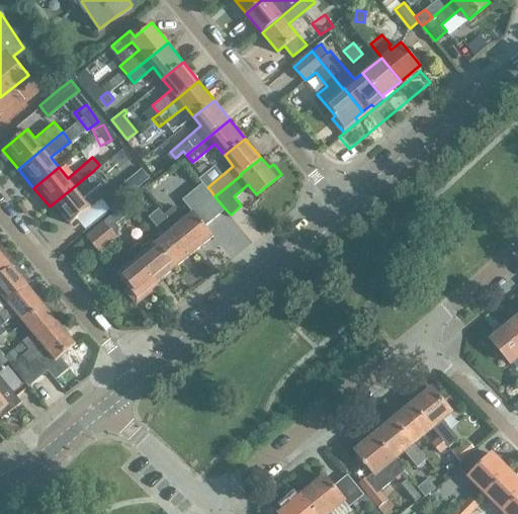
[(196,167),(201,174),(209,168),(205,162),(201,162),(196,167)]
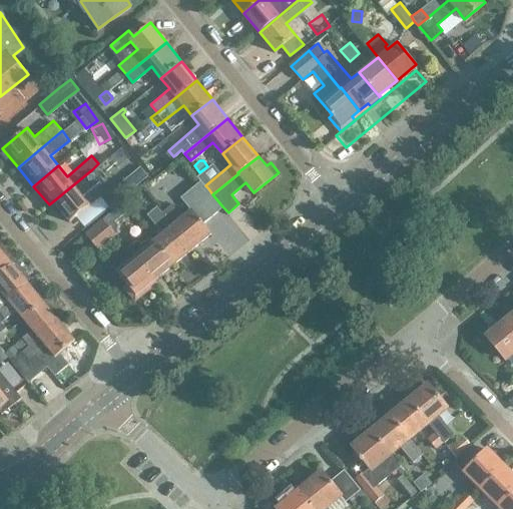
[(92,169),(49,204),(56,214),(61,210),(69,220),(90,203),(82,194),(101,178),(92,169)]
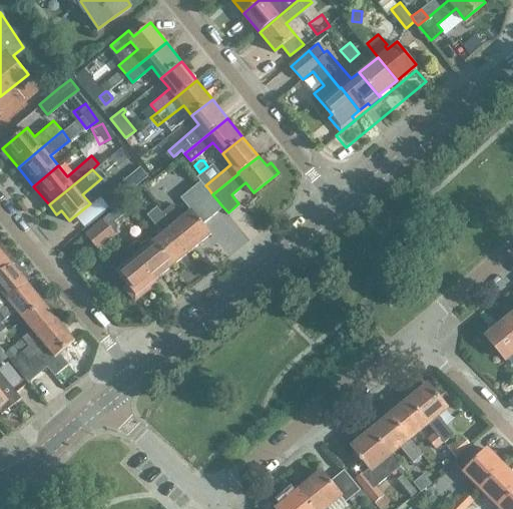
[(205,185),(202,181),(200,179),(180,195),(192,208),(183,216),(171,202),(161,210),(192,247),(211,232),(202,222),(222,206),(212,194),(205,185)]
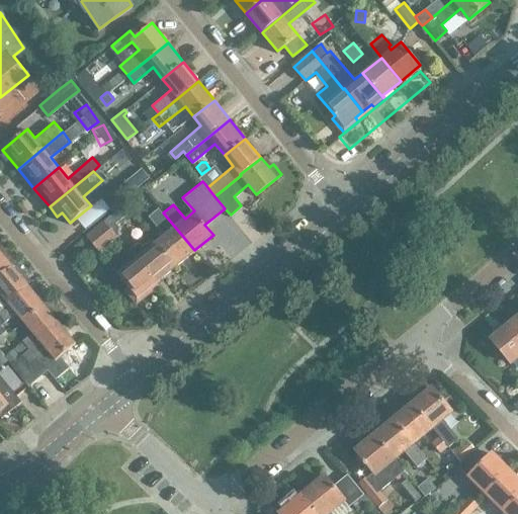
[(103,198),(111,208),(132,192),(123,182),(103,198)]
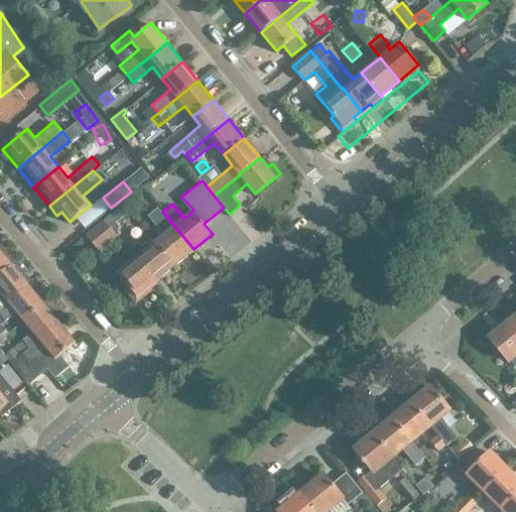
[(113,228),(117,233),(118,225),(115,221),(129,210),(124,203),(104,219),(112,229),(113,228)]
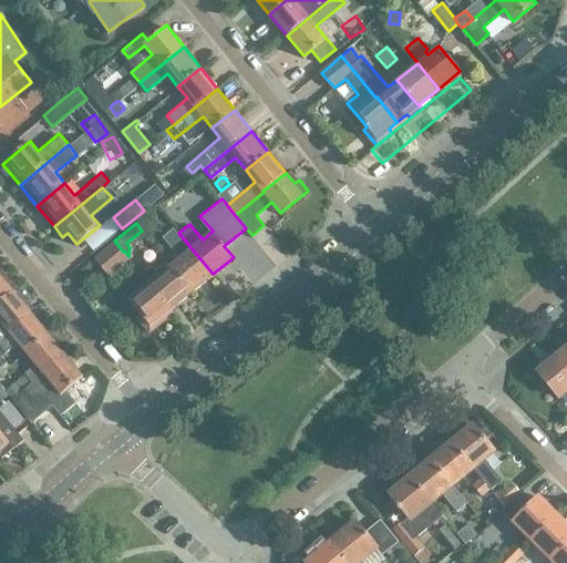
[(213,274),(178,233),(173,226),(162,235),(179,257),(171,265),(192,290),(213,274)]
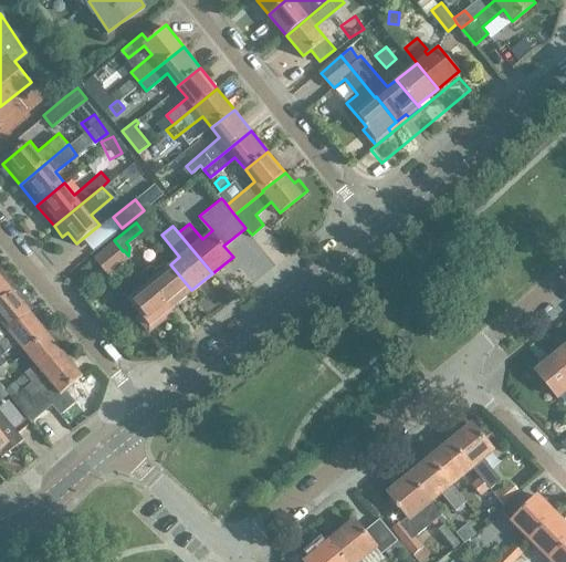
[(123,251),(114,240),(94,257),(103,268),(108,273),(109,272),(113,276),(123,267),(121,263),(128,257),(128,256),(124,250),(123,251)]
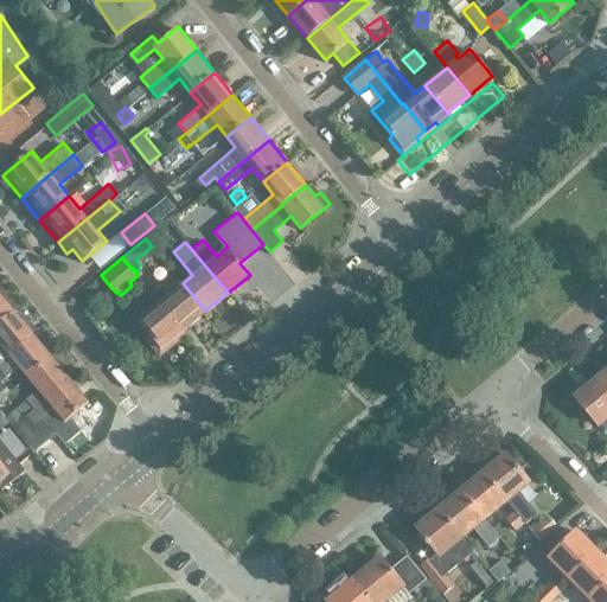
[(152,292),(183,328),(205,311),(183,283),(178,279),(167,287),(163,282),(152,292)]
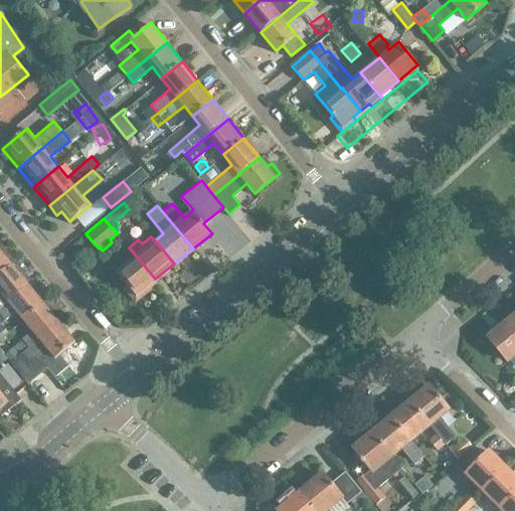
[(155,279),(129,247),(128,245),(109,262),(127,284),(124,286),(136,301),(150,289),(147,286),(155,279)]
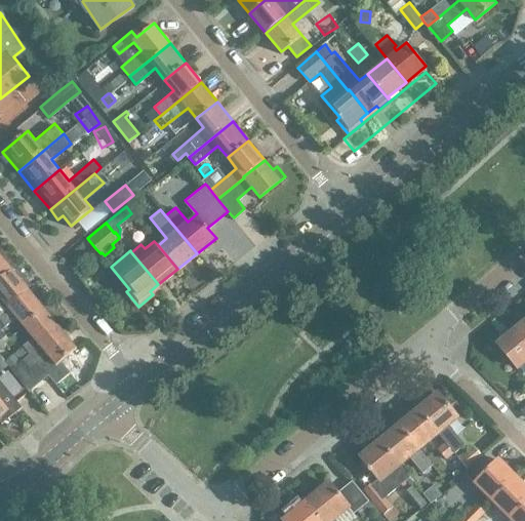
[(0,253),(0,277),(15,265),(9,256),(5,259),(0,253)]
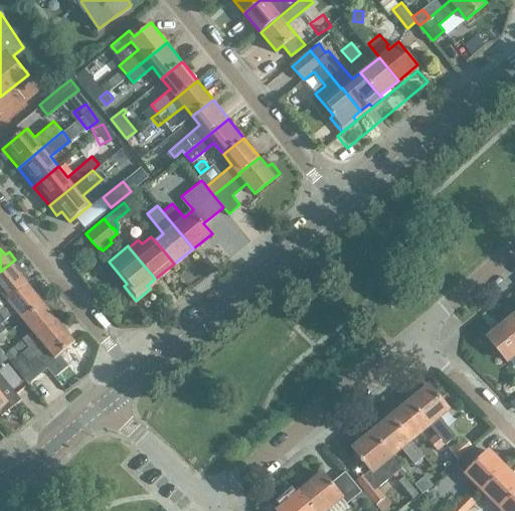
[(0,304),(27,282),(20,273),(24,270),(15,260),(0,272),(0,304)]
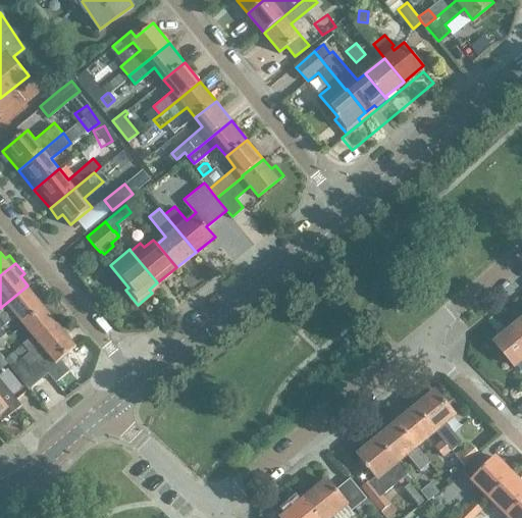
[(28,286),(0,308),(0,326),(16,314),(23,322),(48,302),(41,293),(37,297),(28,286)]
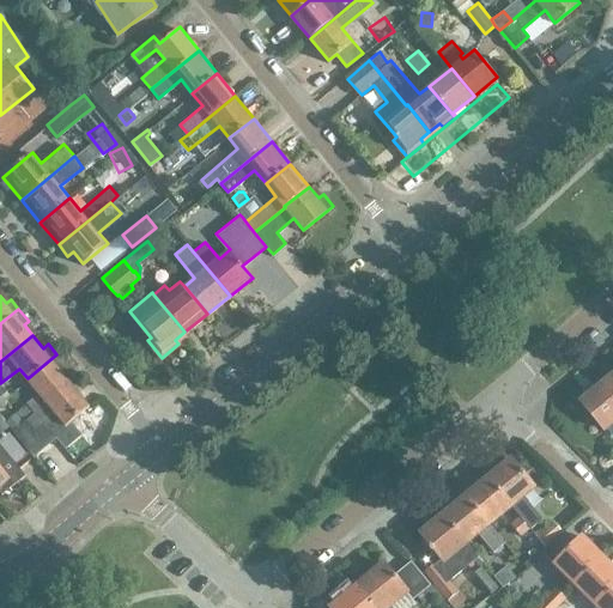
[(66,366),(56,354),(28,378),(38,393),(6,419),(0,411),(0,432),(10,425),(12,429),(71,382),(61,370),(66,366)]
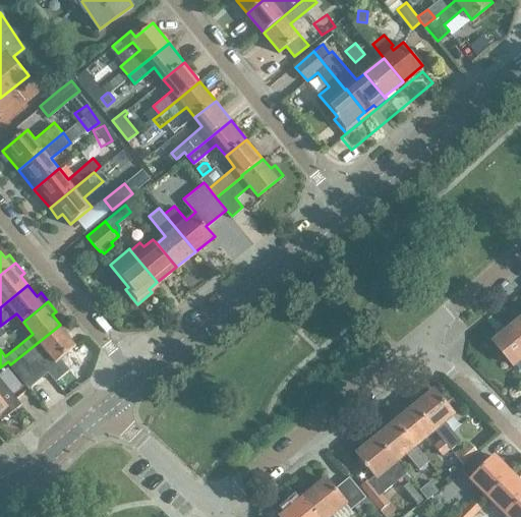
[(60,325),(39,341),(10,364),(27,386),(55,361),(76,344),(60,325)]
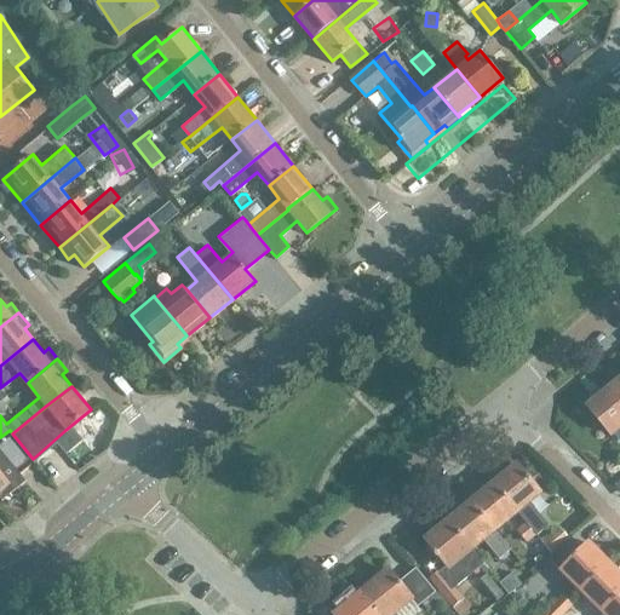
[(619,397),(610,386),(587,406),(609,432),(619,423),(619,397)]
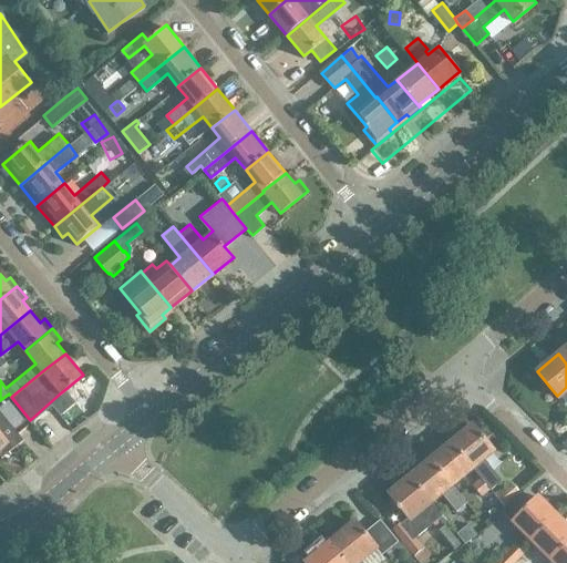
[(0,453),(1,457),(23,438),(0,409),(0,453)]
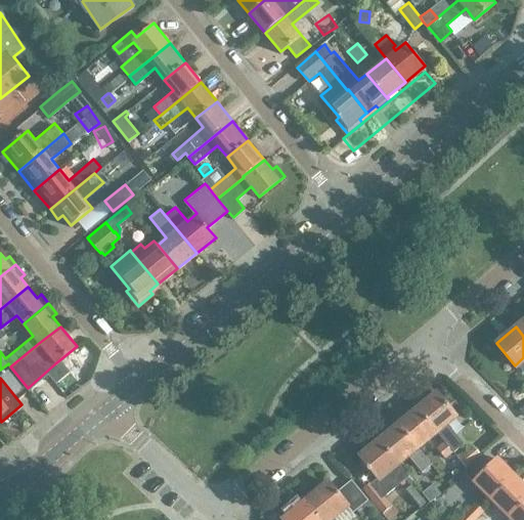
[(418,407),(436,430),(444,440),(453,451),(464,442),(447,422),(456,414),(438,391),(418,407)]
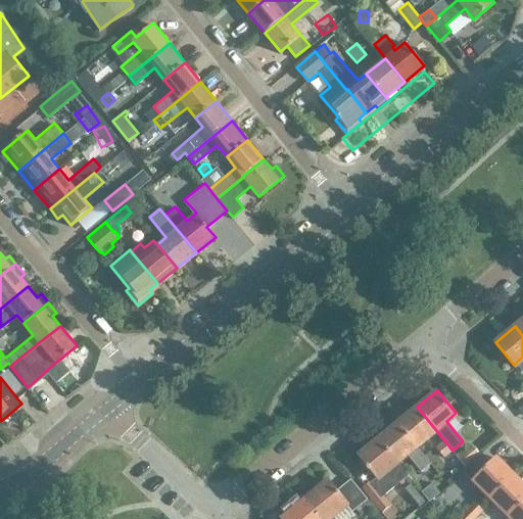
[(398,422),(417,445),(435,429),(417,407),(398,422)]
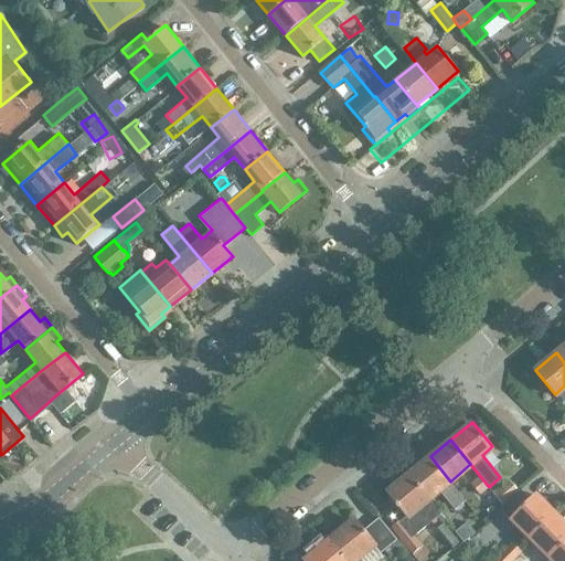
[(409,474),(423,489),(429,498),(440,489),(455,508),(466,499),(450,482),(430,456),(409,474)]
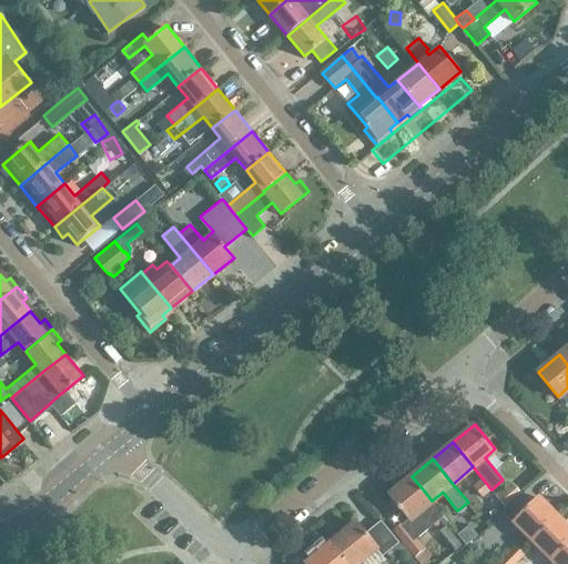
[(425,546),(416,536),(439,519),(445,525),(449,521),(432,501),(425,492),(412,476),(389,494),(408,517),(394,529),(415,555),(422,563),(425,563),(430,560),(428,557),(430,555),(424,547),(425,546)]
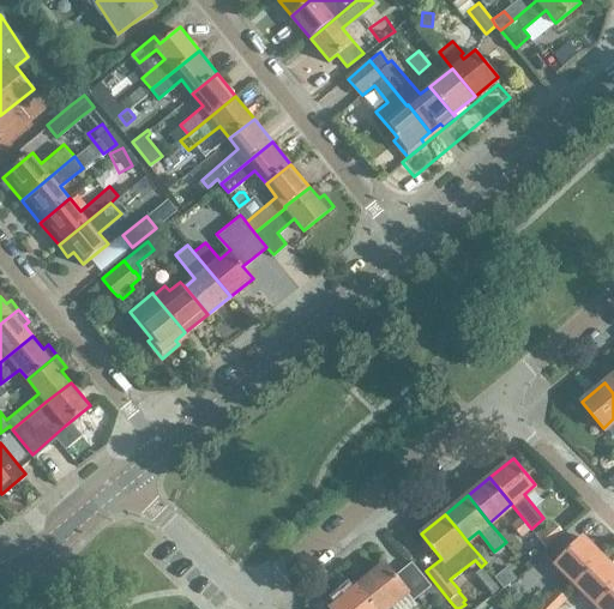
[(531,529),(521,516),(511,523),(522,535),(531,529)]
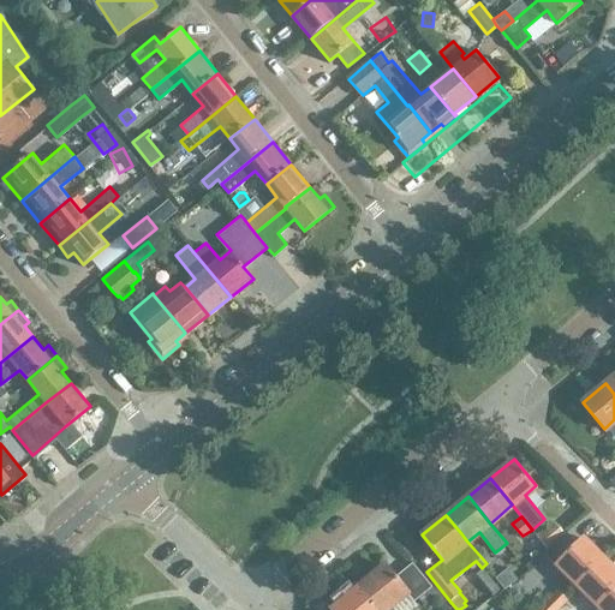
[(565,531),(555,520),(537,536),(547,546),(565,531)]
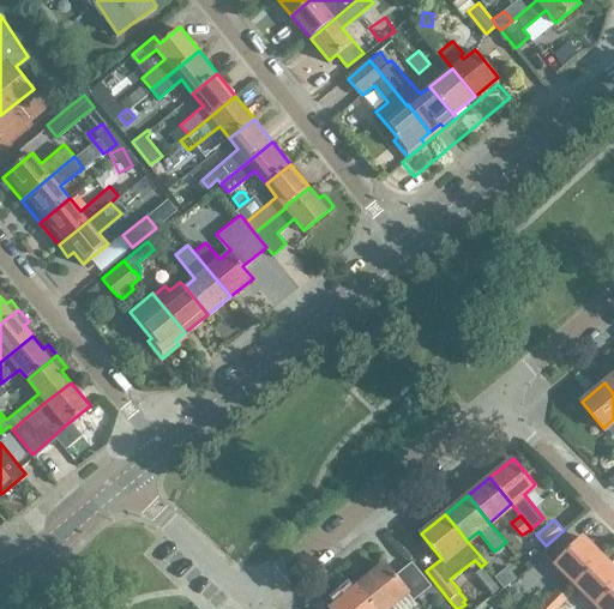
[(576,583),(603,556),(582,535),(554,562),(576,583)]
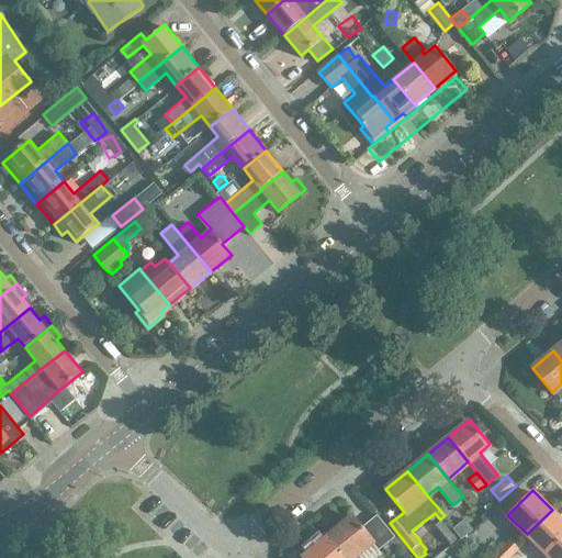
[(561,519),(552,510),(527,534),(546,553),(561,536),(561,519)]
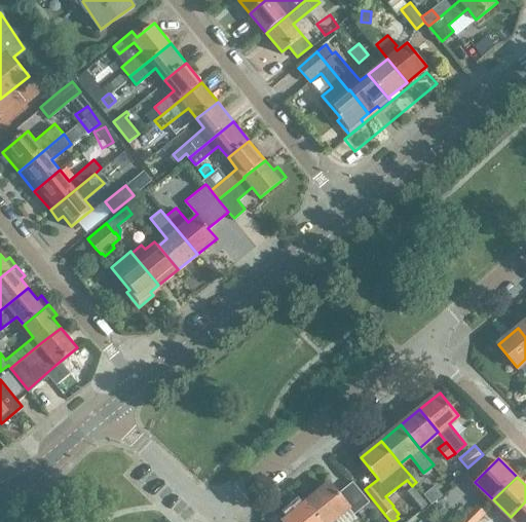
[(331,482),(307,501),(323,521),(339,521),(335,517),(349,506),(354,512),(369,499),(353,480),(338,492),(331,482)]
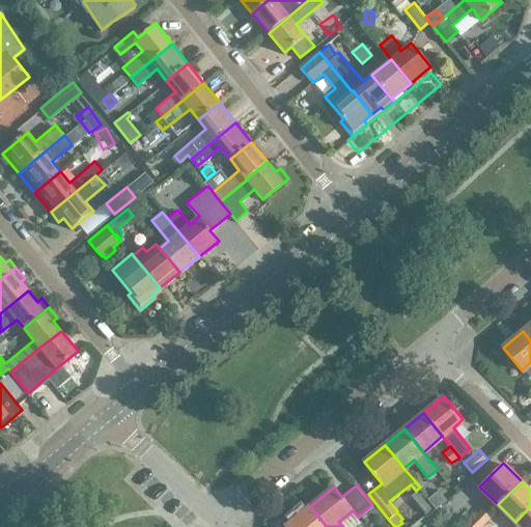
[(428,497),(437,506),(447,498),(439,489),(428,497)]
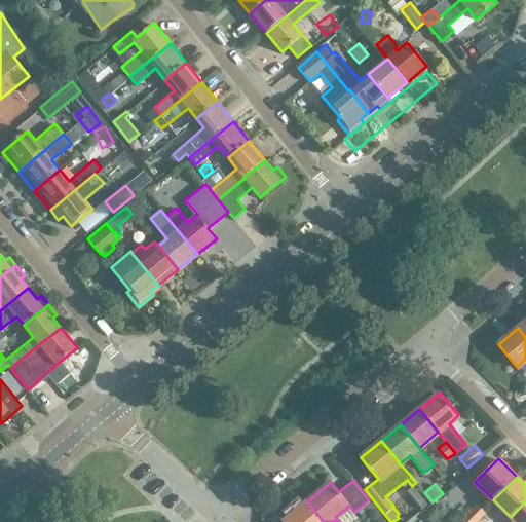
[(420,508),(427,502),(413,485),(406,491),(420,508)]
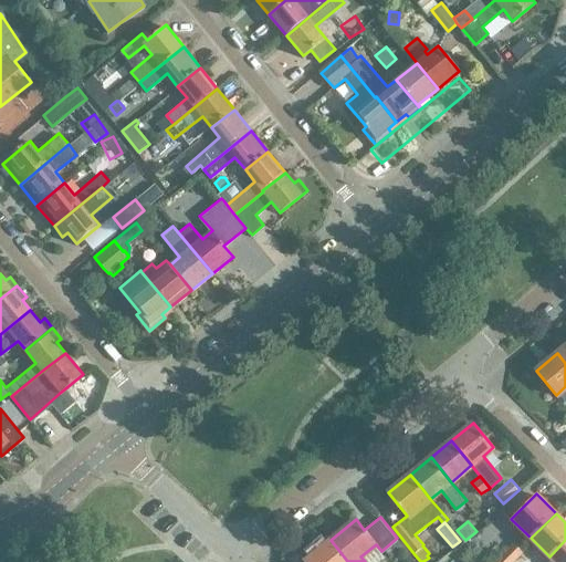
[(347,561),(331,540),(305,561),(347,561)]
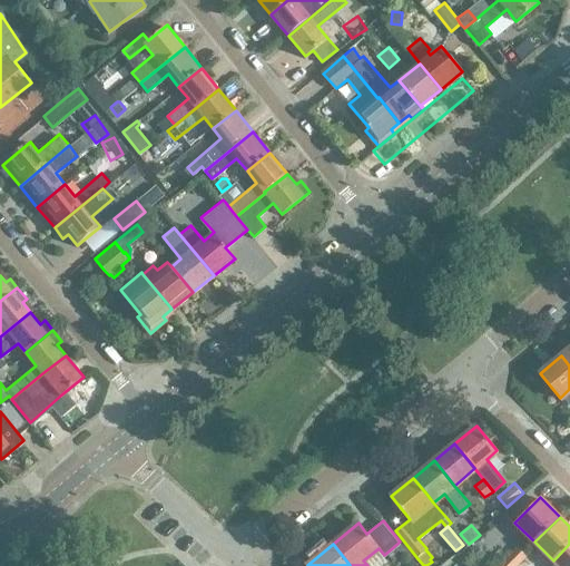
[(470,565),(471,565),(484,553),(475,544),(462,557),(470,565)]
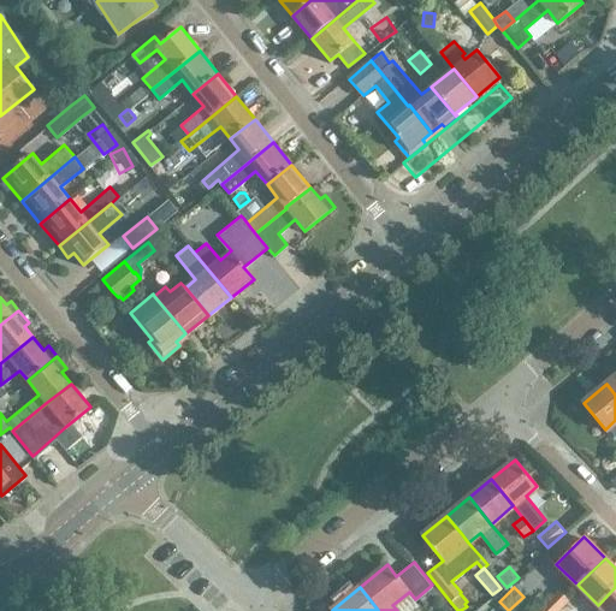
[(615,610),(615,587),(598,605),(603,610),(615,610)]
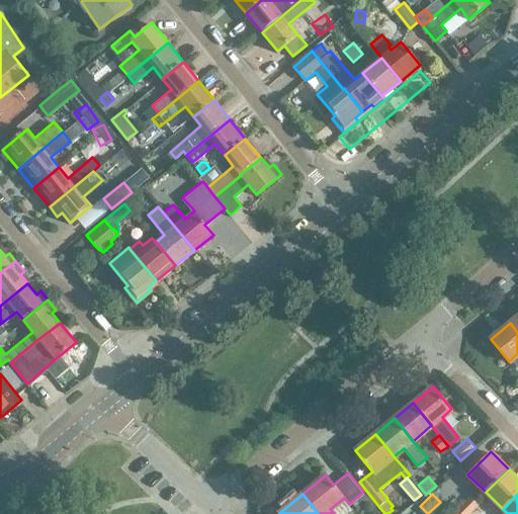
[(457,508),(463,513),(465,513),(478,503),(469,496),(457,508)]
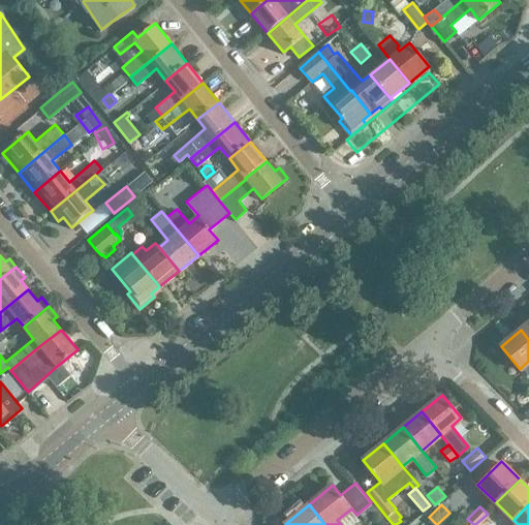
[(433,524),(424,514),(414,523),(416,524),(433,524)]
